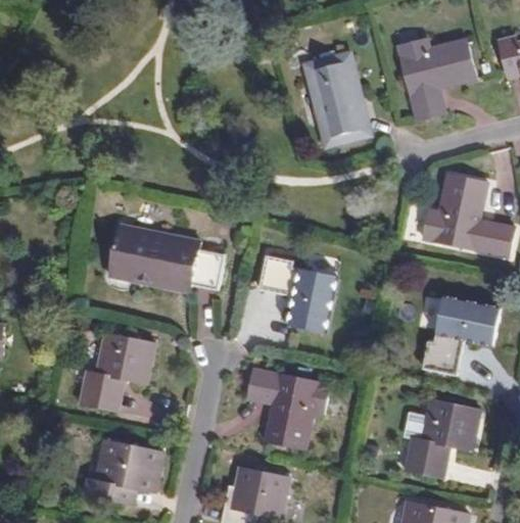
[(432,90),(438,89),(473,80),(463,40),(426,49),(423,39),(394,45),(414,120),(443,112),(440,98),(434,100),(432,90)]
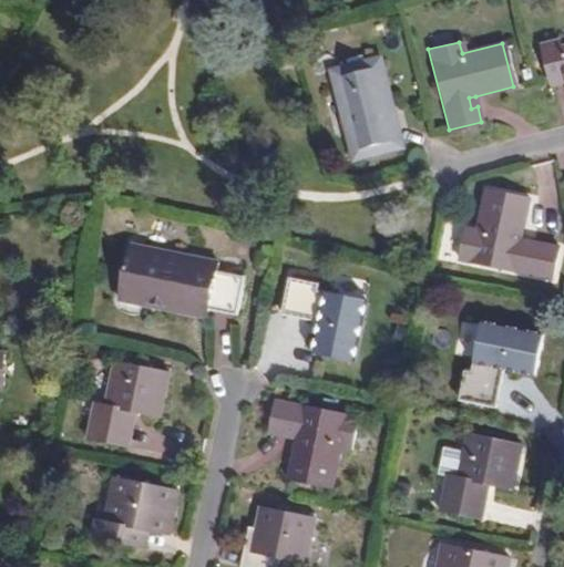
[(553,42),(536,47),(544,78),(562,73),(563,84),(563,47),(555,50),(553,42)]
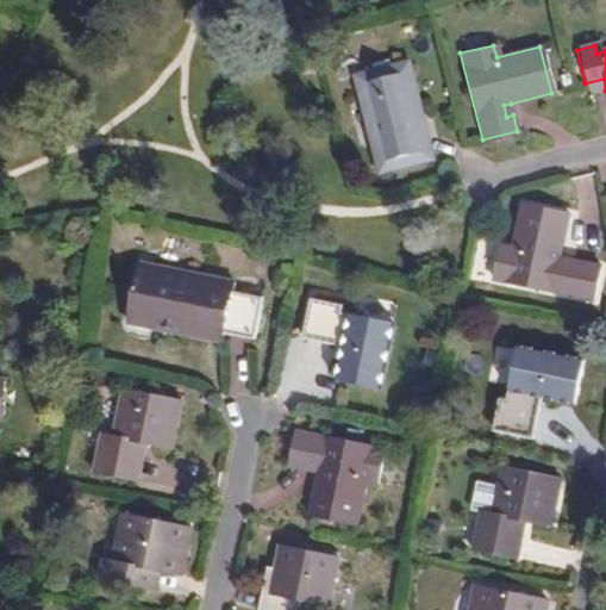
[(401,64),(355,74),(378,166),(423,155),(401,64)]
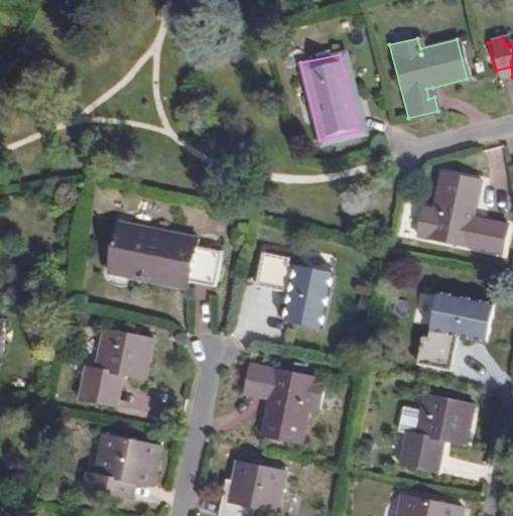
[(434,97),(432,88),(426,89),(428,99),(434,97)]
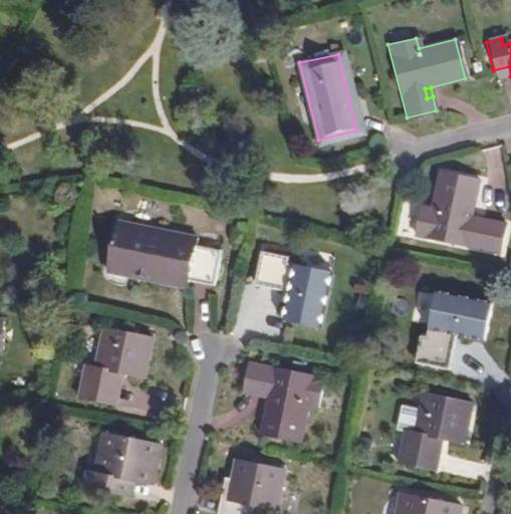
[(464,220),(466,214),(473,179),(435,171),(427,206),(418,205),(411,233),(493,251),(500,221),(476,216),(475,223),(464,220)]
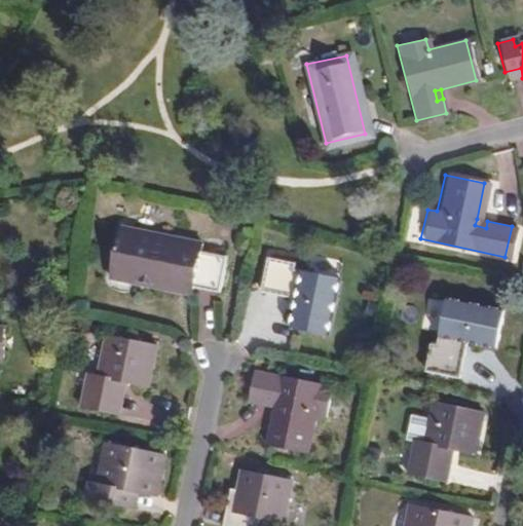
[(487,221),(477,219),(475,225),(486,228),(487,221)]
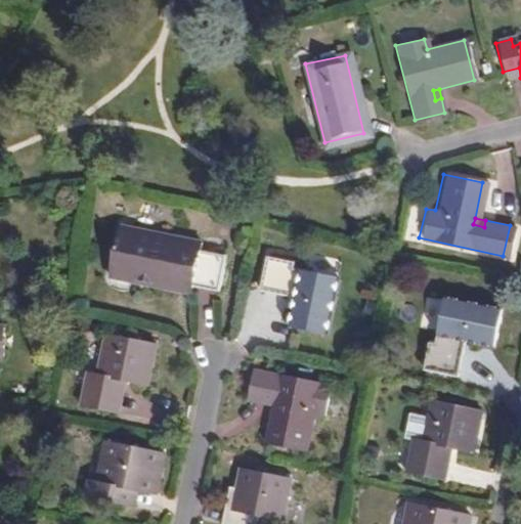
[(137,273),(192,285),(192,282),(217,288),(224,253),(199,248),(200,241),(120,222),(110,273),(136,280),(137,273)]
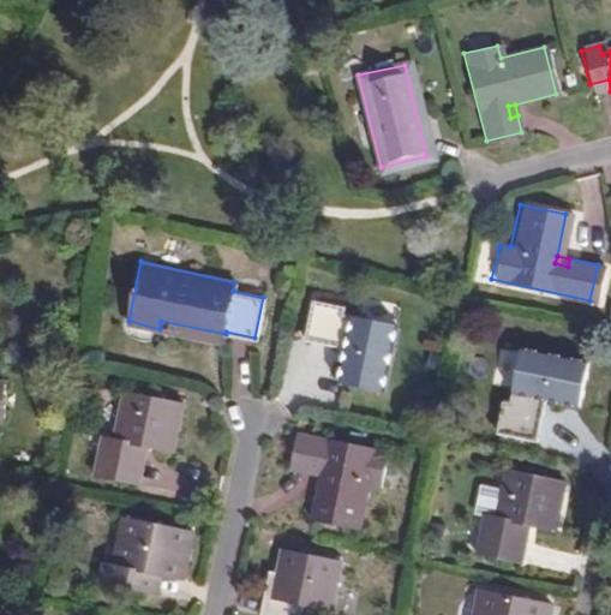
[(345,305),(313,298),(305,338),(348,347),(341,381),(384,389),(396,326),(343,314),(345,305)]
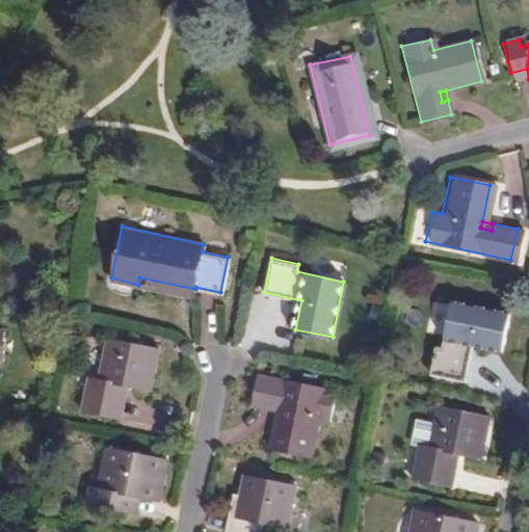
[(193,296),(195,289),(139,277),(138,285),(193,296)]
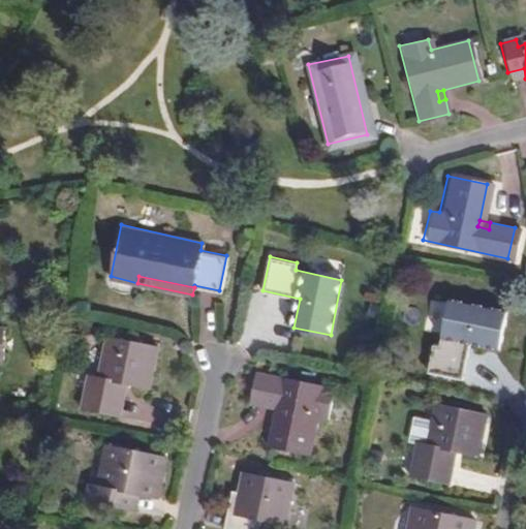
[(503,312),(449,301),(437,346),(432,345),(426,372),(460,380),(468,343),(495,349),(503,312)]
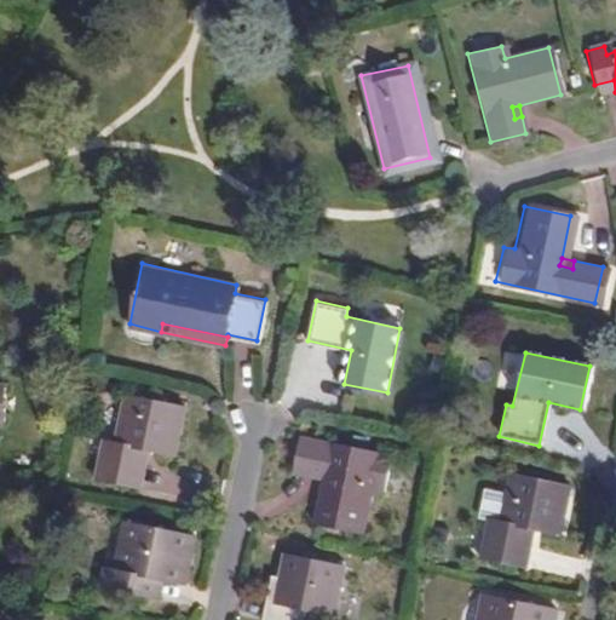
[(179,406),(122,394),(113,441),(102,440),(95,476),(136,486),(143,448),(168,453),(179,406)]
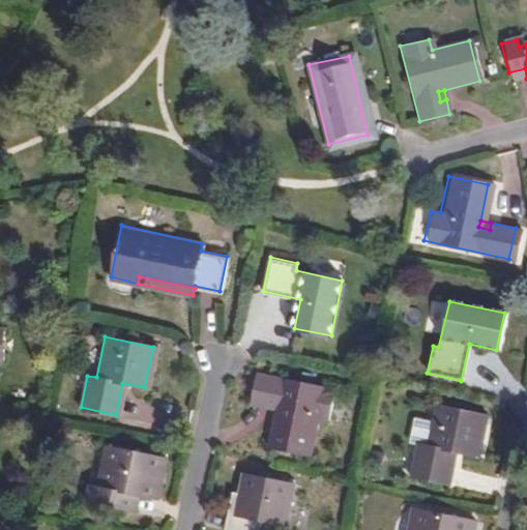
[(277,404),(275,410),(268,447),(309,455),(316,419),(328,421),(334,390),(258,374),(252,405),(266,408),(268,402),(277,404)]
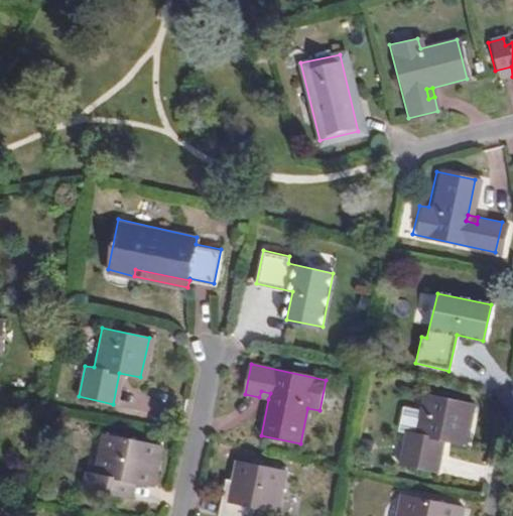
[(259,397),(268,399),(270,393),(261,391),(259,397)]
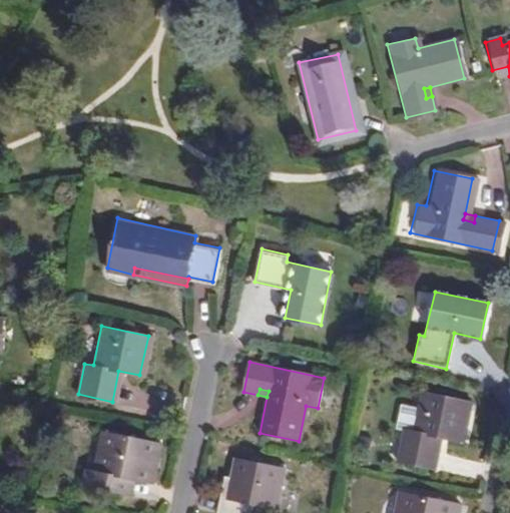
[(412,434),(403,432),(398,462),(432,469),(438,440),(459,444),(467,403),(420,393),(416,413),(412,434)]
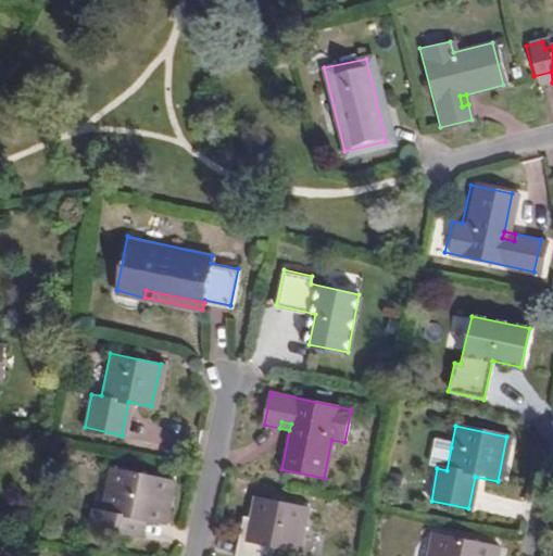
[(434,468),(437,468),(447,470),(451,447),(439,445),(439,441),(435,441),(431,443),(427,469),(430,471),(432,471),(434,468)]
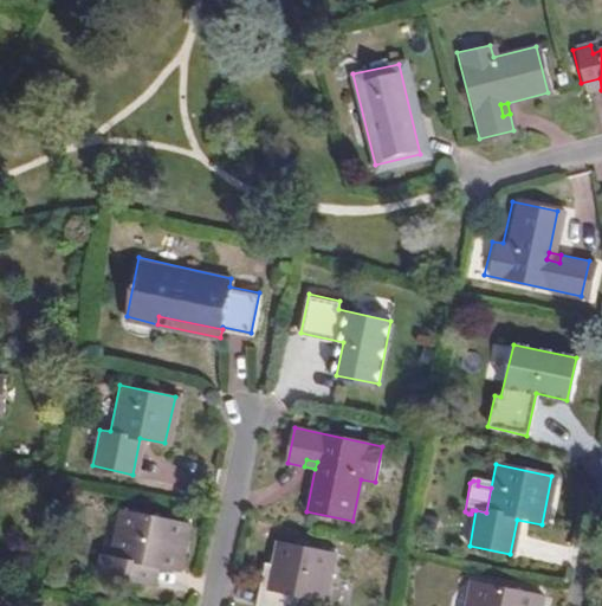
[(185,521),(129,510),(120,558),(111,555),(108,574),(141,580),(144,563),(175,569),(185,521)]
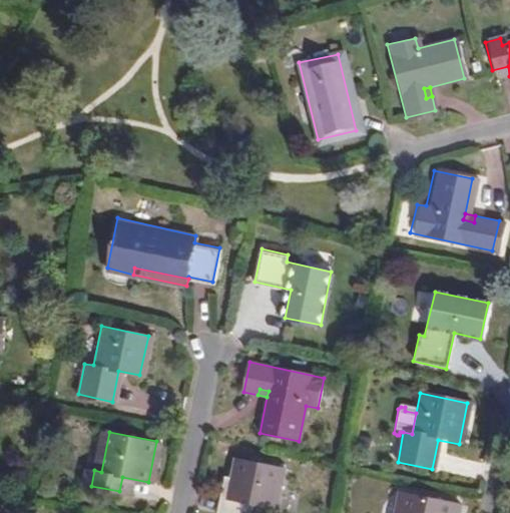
[(283,468),(234,457),(230,478),(223,477),(216,511),(222,512),(251,512),(253,504),(275,508),(283,468)]
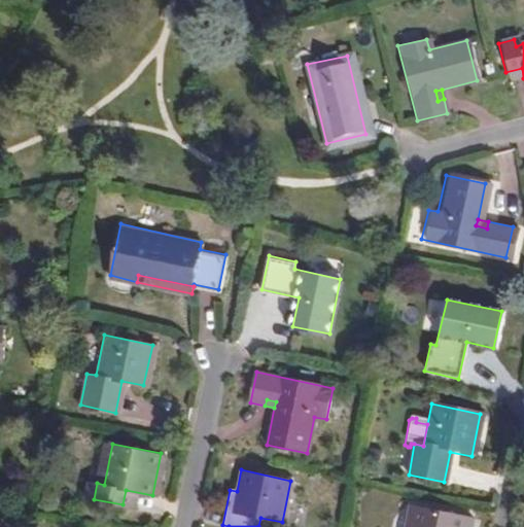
[(466,526),(468,519),(421,508),(417,526),(466,526)]
